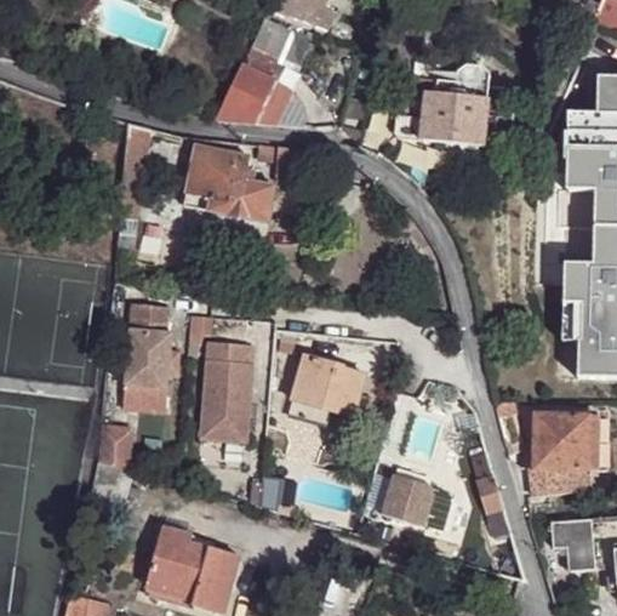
[(93,0),(87,17),(160,41),(171,9),(146,0),(93,0)]
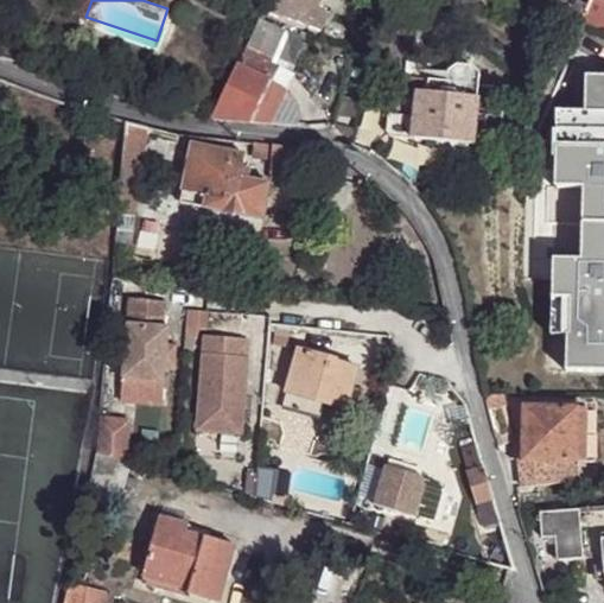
[(262,0),(259,10),(309,30),(319,8),(307,2),(309,0),(262,0)]
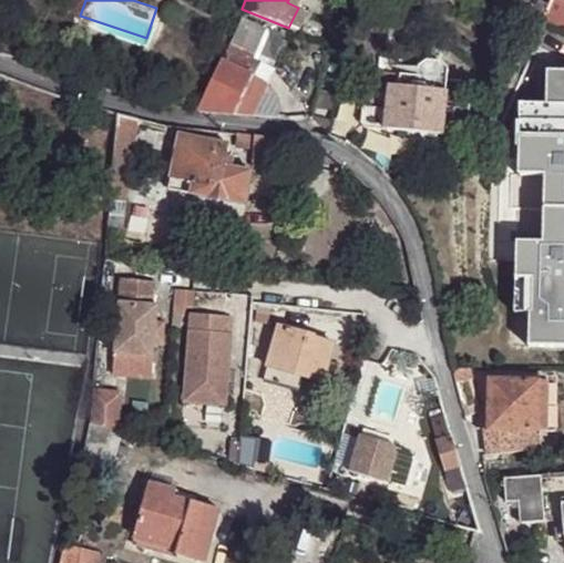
[(510,0),(510,1),(533,13),(535,11),(536,9),(540,2),(536,0),(510,0)]
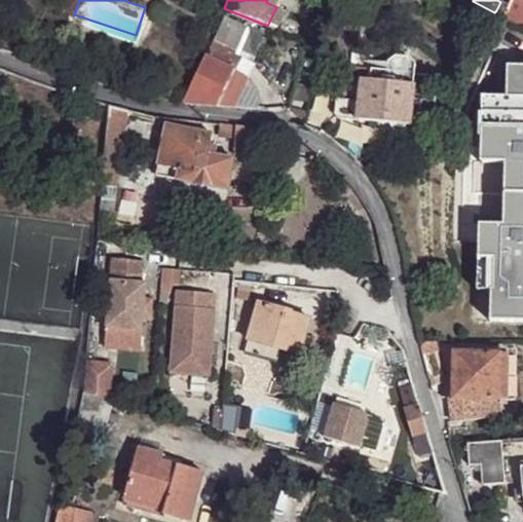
[(501,0),(500,2),(497,8),(514,17),(522,0),(501,0)]
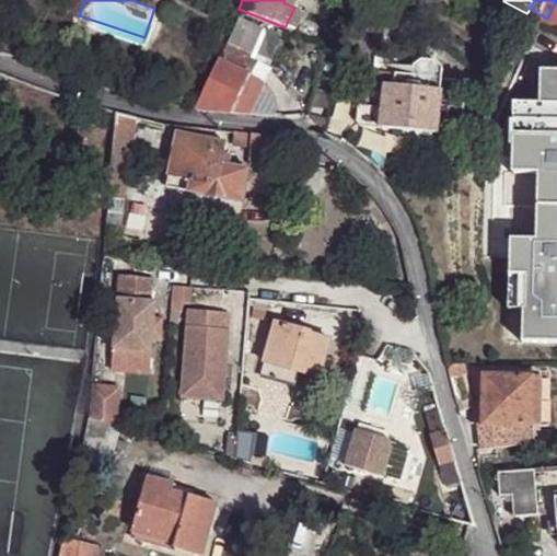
[(235,115),(252,74),(247,72),(254,58),(264,64),(277,35),(235,16),(193,112),(213,114),(235,115)]
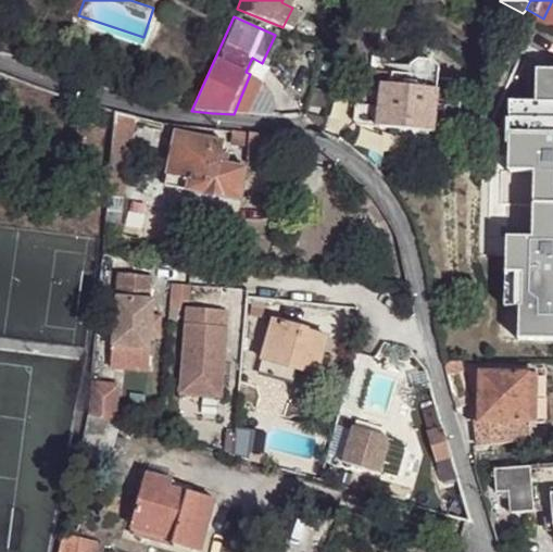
[(391,74),(390,84),(434,89),(434,77),(435,70),(426,60),(414,59),(407,65),(379,62),(379,72),(391,74)]
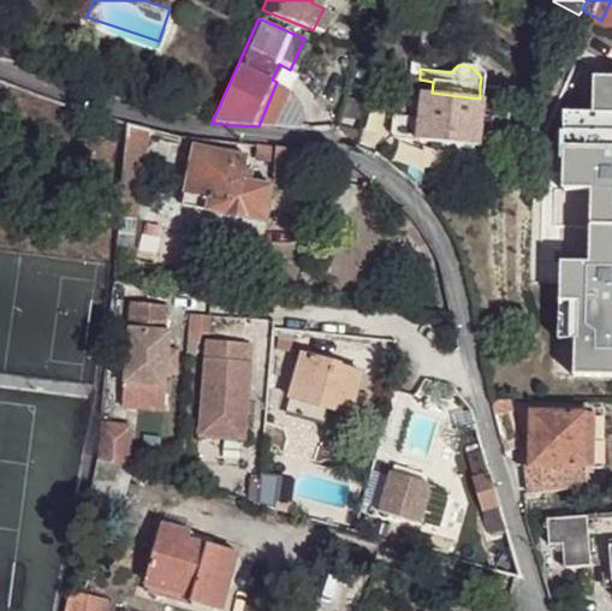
[(534,67),(528,79),(541,87),(547,75),(534,67)]
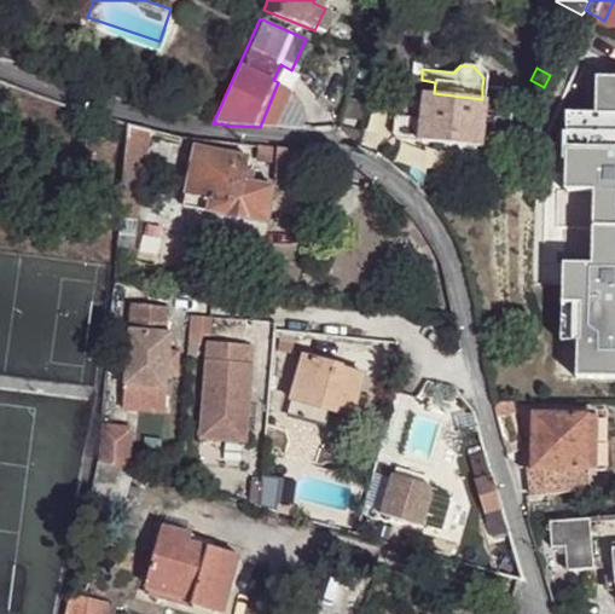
[(614,75),(593,75),(592,111),(582,111),(582,149),(563,148),(562,189),(591,189),(590,266),(561,266),(561,301),(579,302),(579,339),(575,339),(575,375),(614,375),(614,75)]
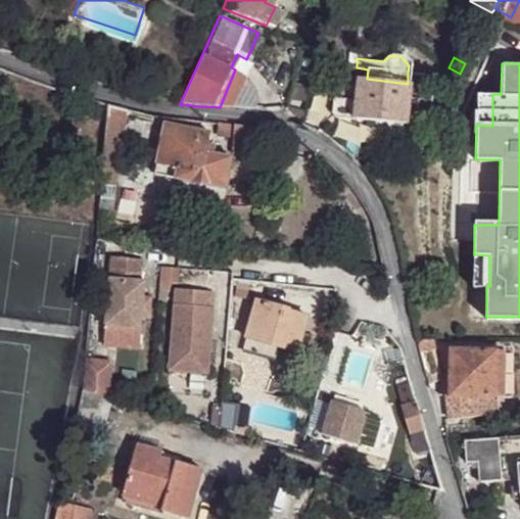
[(220,107),(237,109),(250,77),(235,69),(220,107)]
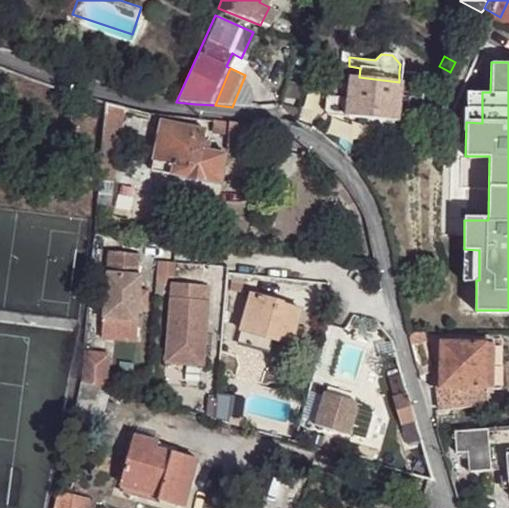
[(399,71),(399,82),(401,81),(399,122),(398,134),(419,136),(423,72),(399,71)]
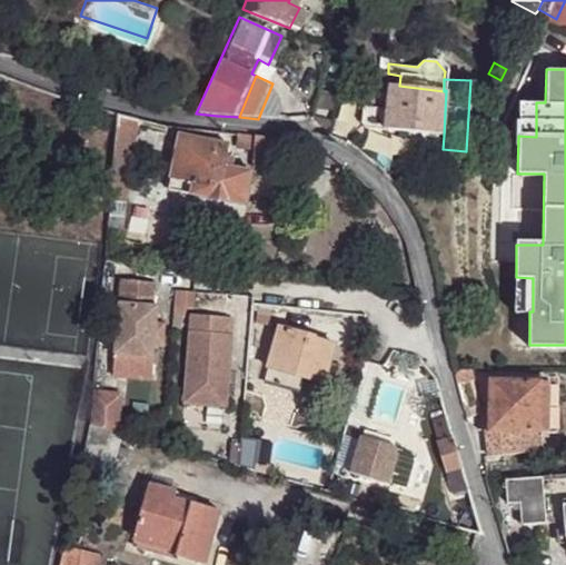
[(444,91),(399,86),(386,83),(384,110),(383,129),(419,134),(424,139),(435,141),(444,136),(446,90),(444,91)]
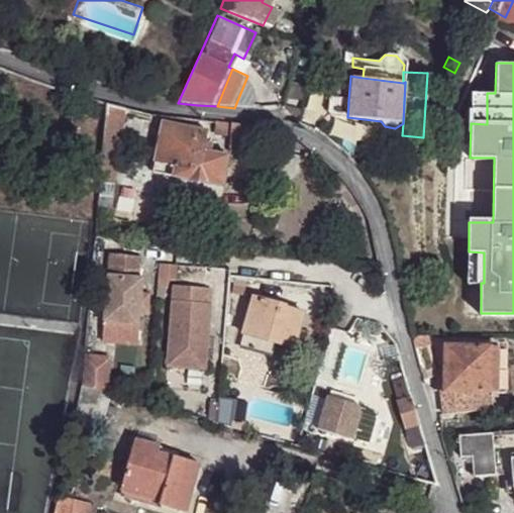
[(291,80),(286,105),(299,116),(305,82),(291,80)]
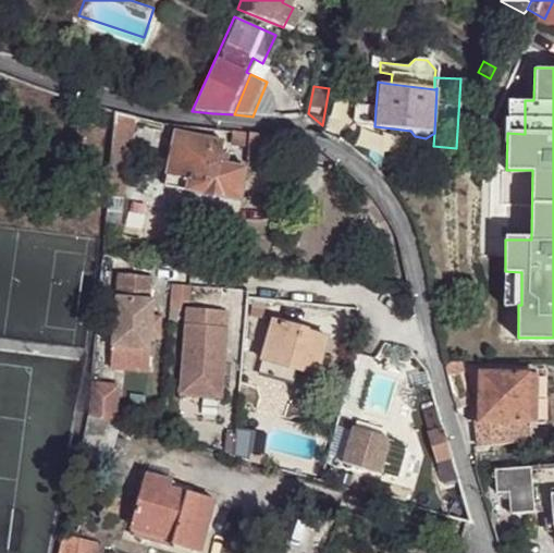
[(507,133),(525,134),(525,100),(508,99),(507,133)]
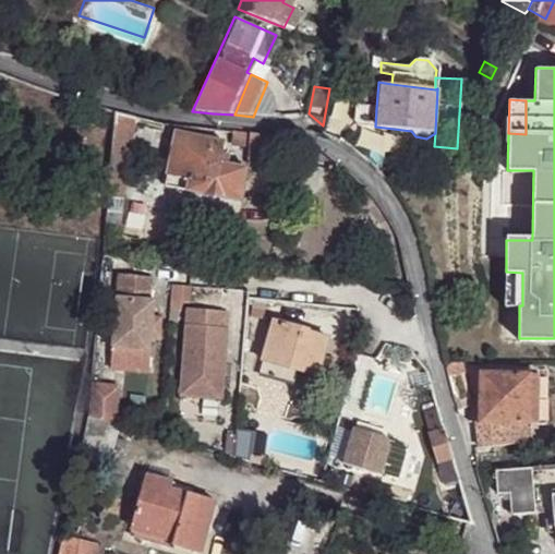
[(375,127),(376,108),(356,106),(353,123),(375,127)]
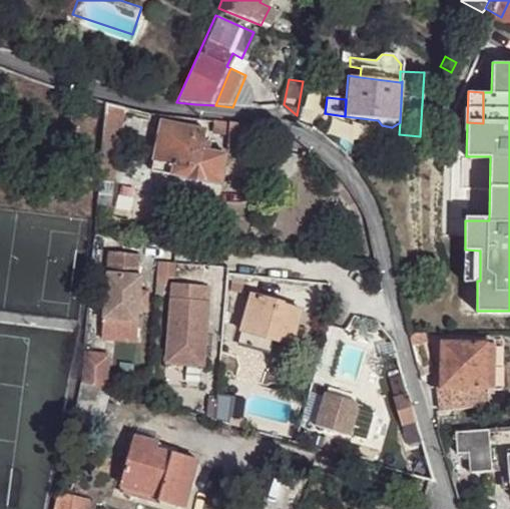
[(122,106),(105,101),(102,131),(99,164),(98,182),(96,205),(110,207),(119,129),(122,106)]
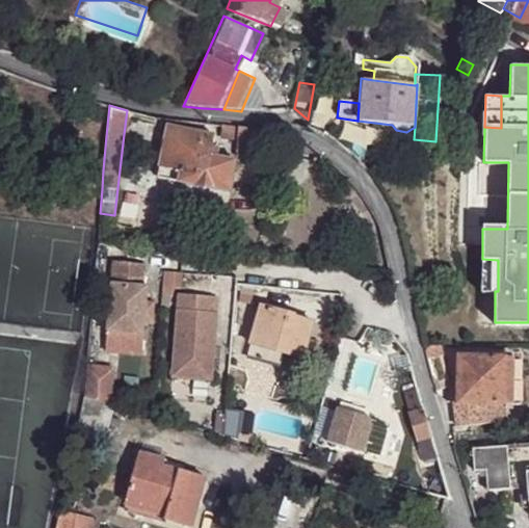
[(258,128),(218,124),(217,134),(233,137),(231,154),(255,156),(258,128)]
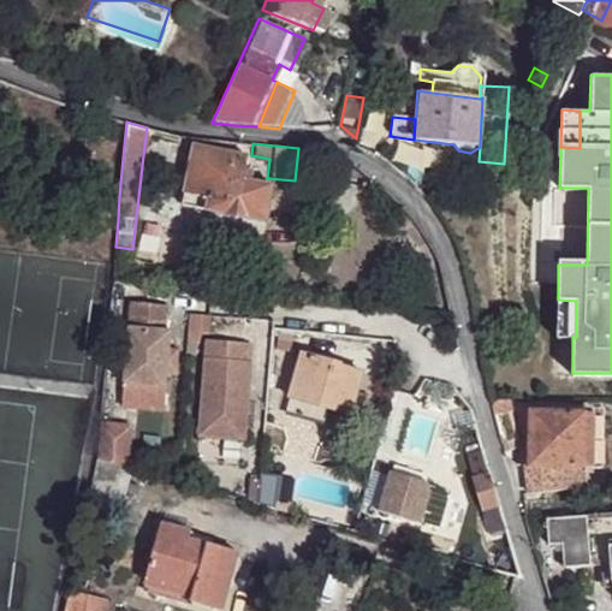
[(191,146),(178,203),(261,221),(268,185),(247,182),(249,173),(242,171),(243,156),(191,146)]
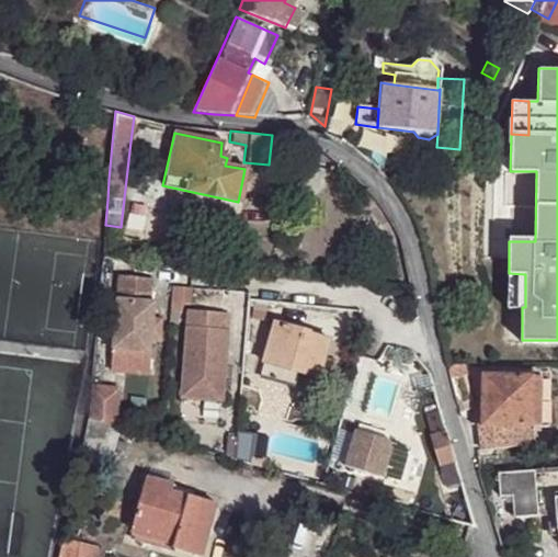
[(121,270),(117,295),(151,298),(154,273),(121,270)]
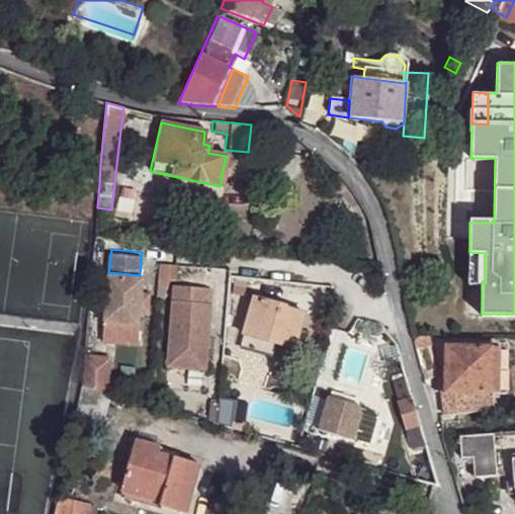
[(482,283),(485,283),(485,253),(469,252),(468,283),(482,283)]
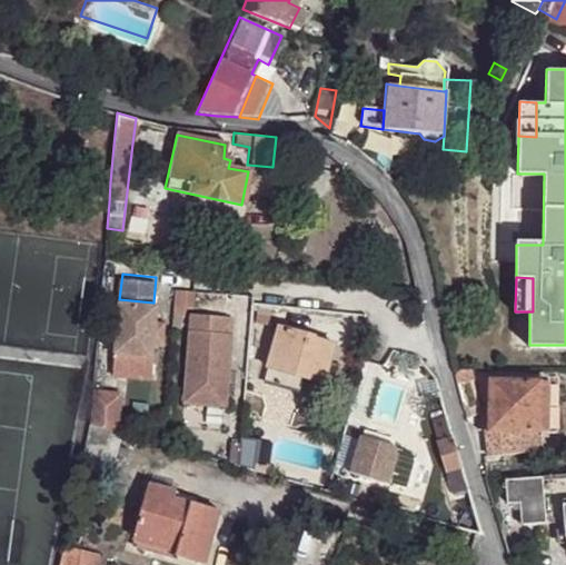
[(176,286),(172,325),(181,326),(182,310),(185,310),(185,304),(194,304),(195,288),(176,286)]
